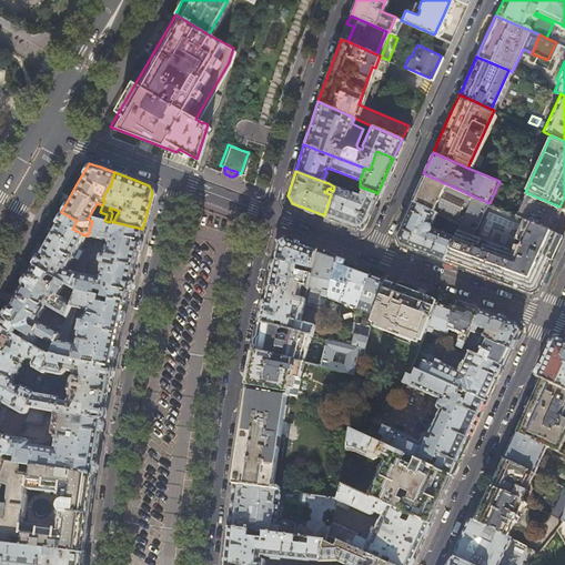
[(472,195),(423,173),(420,179),(415,188),(413,193),(413,194),(411,200),(435,211),(450,218),(460,222),(472,195)]
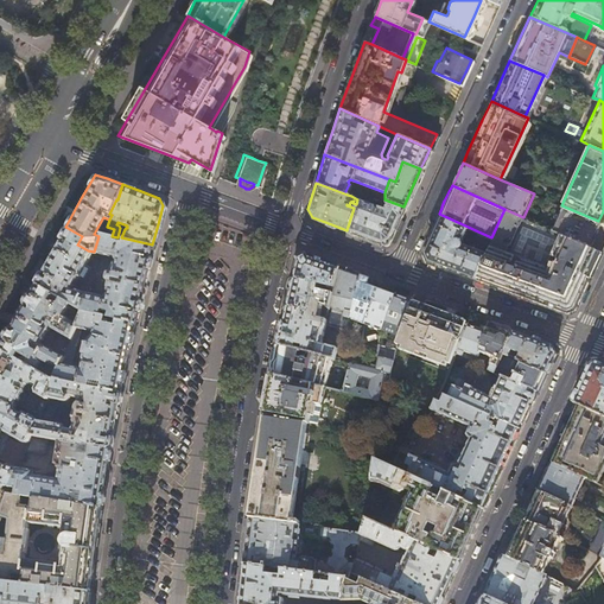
[(381,208),(357,198),(357,199),(356,204),(354,208),(347,230),(367,237),(380,242),(388,239),(404,207),(385,199),(381,208)]
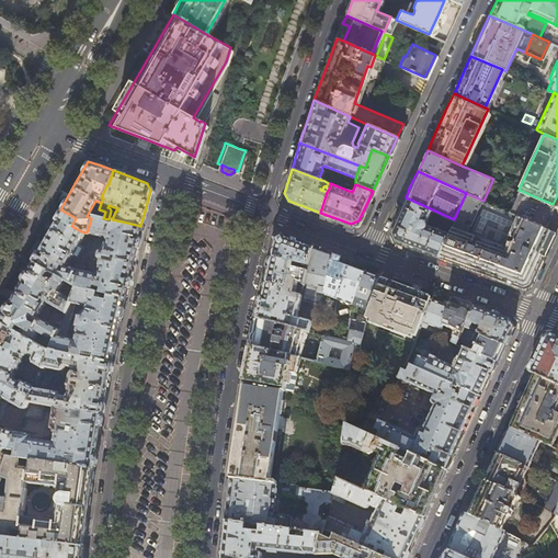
[(557,206),(553,204),(519,190),(514,188),(513,192),(510,191),(505,202),(508,204),(505,209),(554,231),(557,223),(557,220),(557,206)]
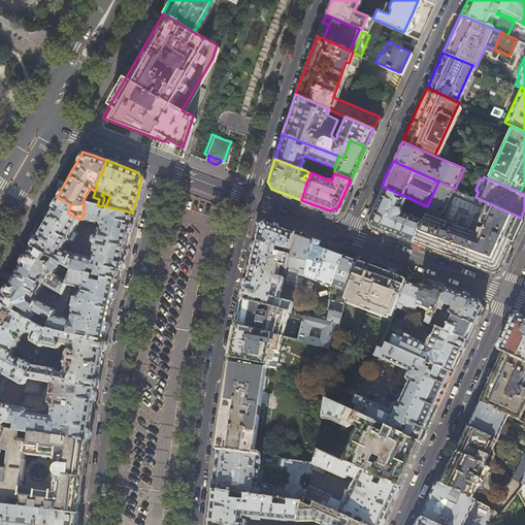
[(476,197),(455,189),(438,182),(427,206),(411,240),(443,253),(464,260),(491,270),(498,267),(505,252),(510,241),(521,218),(476,197)]
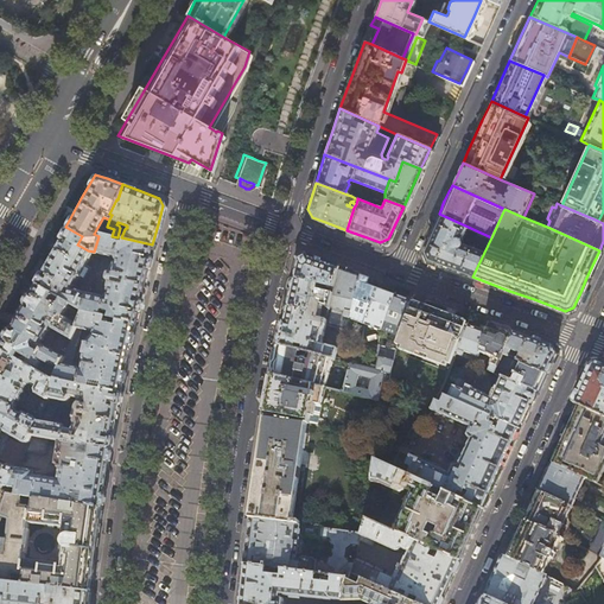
[(465,226),(439,214),(421,252),(425,259),(440,265),(472,277),(491,237),(481,233),(476,242),(474,243),(464,241),(463,243),(459,242),(459,240),(465,226)]
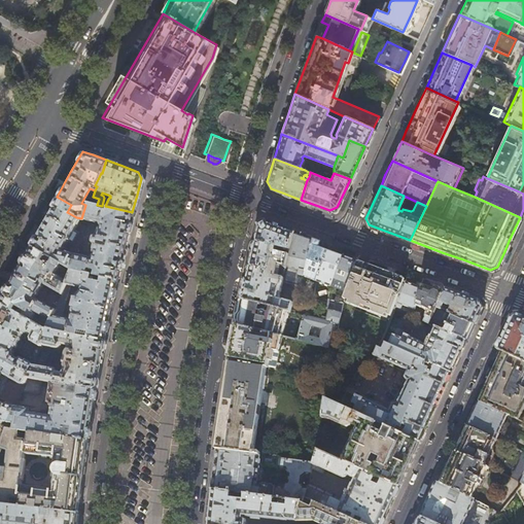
[(71,226),(76,217),(67,212),(71,205),(57,197),(43,219),(29,245),(44,254),(50,257),(59,263),(69,269),(73,252),(62,250),(58,249),(64,239),(69,242),(75,230),(71,226)]
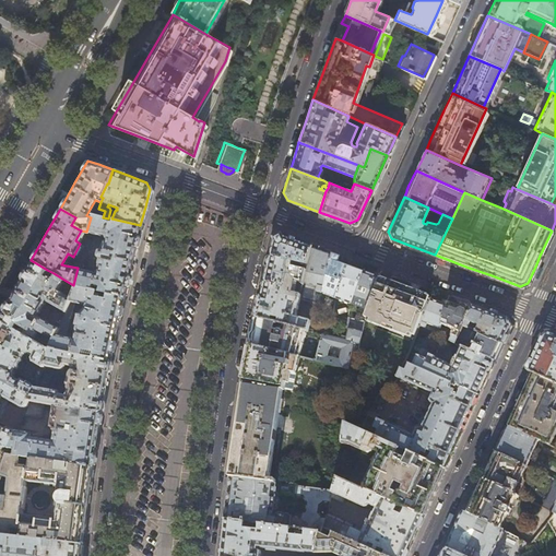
[(91,214),(91,217),(86,232),(104,235),(105,238),(105,239),(104,239),(102,241),(101,248),(98,248),(96,250),(95,255),(96,257),(98,258),(96,265),(97,268),(97,269),(95,271),(78,268),(73,285),(91,288),(92,284),(98,285),(98,291),(106,292),(122,295),(131,260),(140,225),(111,219),(108,219),(103,217),(91,214)]
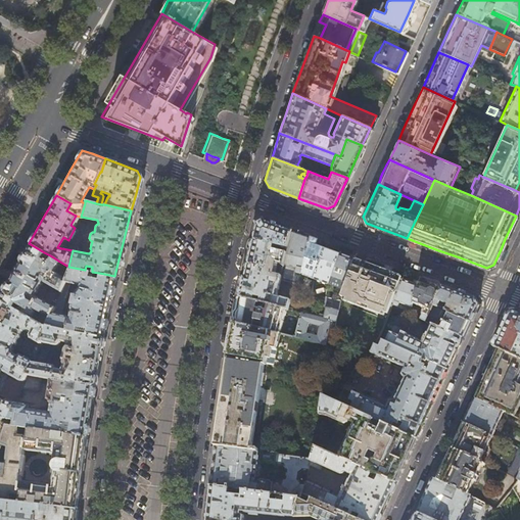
[(286,245),(290,228),(261,217),(254,221),(246,255),(237,294),(252,298),(254,292),(260,294),(258,299),(266,301),(284,305),(286,306),(289,296),(276,292),(280,276),(279,276),(279,273),(273,271),(274,265),(274,263),(273,262),(273,260),(282,262),(284,250),(272,247),(273,242),(286,245)]
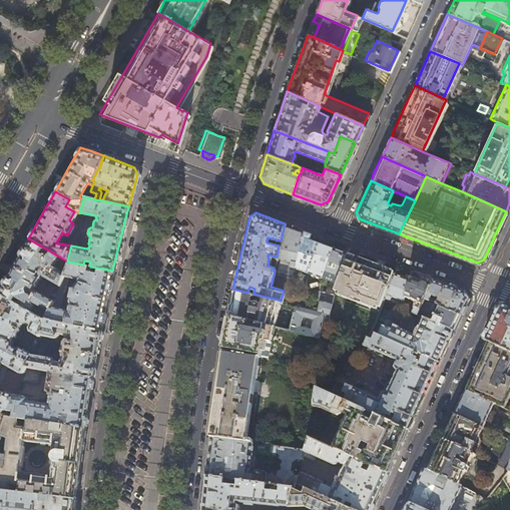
[(291,225),(285,223),(281,240),(279,245),(277,257),(296,262),(303,229),(291,225)]
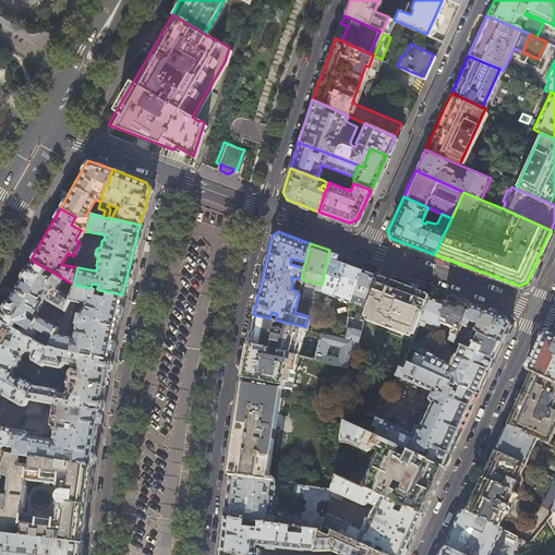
[(336,253),(329,250),(322,285),(320,290),(335,296),(345,262),(340,261),(341,255),(336,253)]
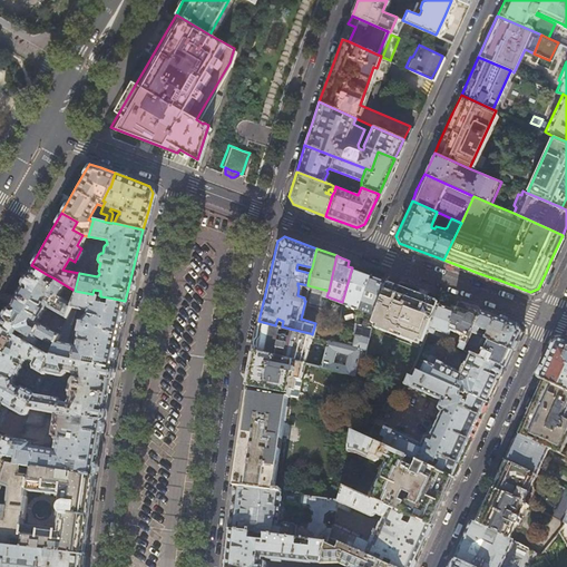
[(44,282),(48,275),(31,265),(12,297),(0,319),(0,328),(17,338),(19,332),(26,335),(22,341),(32,346),(37,338),(51,346),(55,339),(57,334),(38,323),(35,322),(45,305),(46,305),(46,306),(47,308),(64,318),(69,305),(70,303),(57,295),(64,284),(55,279),(51,285),(44,282)]
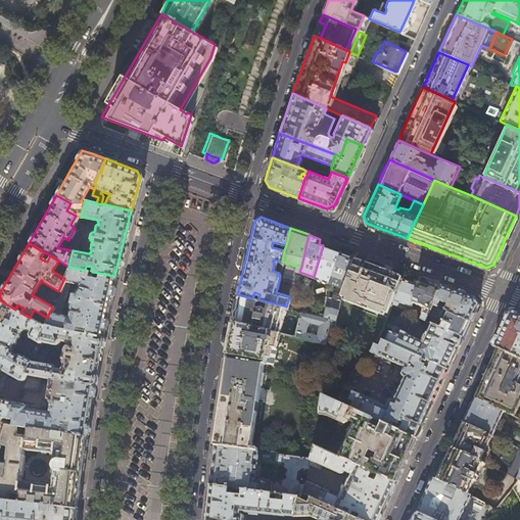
[(329,247),(323,245),(314,277),(328,282),(337,251),(329,247)]
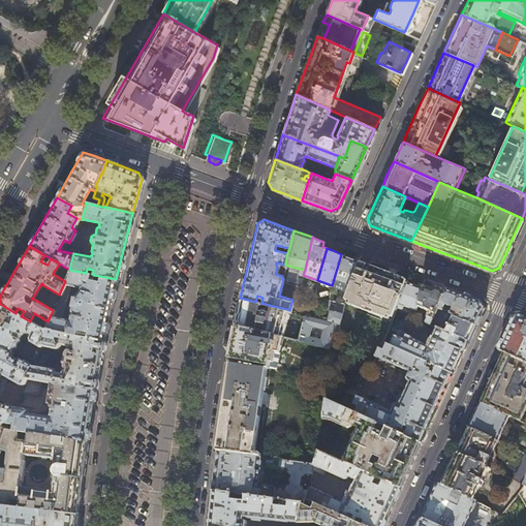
[(347,256),(341,254),(332,285),(346,290),(356,259),(347,256)]
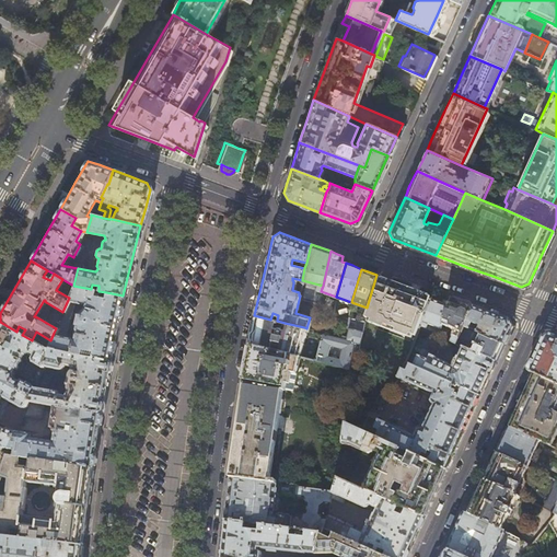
[(386,278),(376,275),(367,308),(364,315),(371,317),(370,321),(382,325),(383,322),(393,326),(392,328),(405,334),(406,331),(413,334),(417,324),(427,296),(428,293),(410,287),(386,278)]
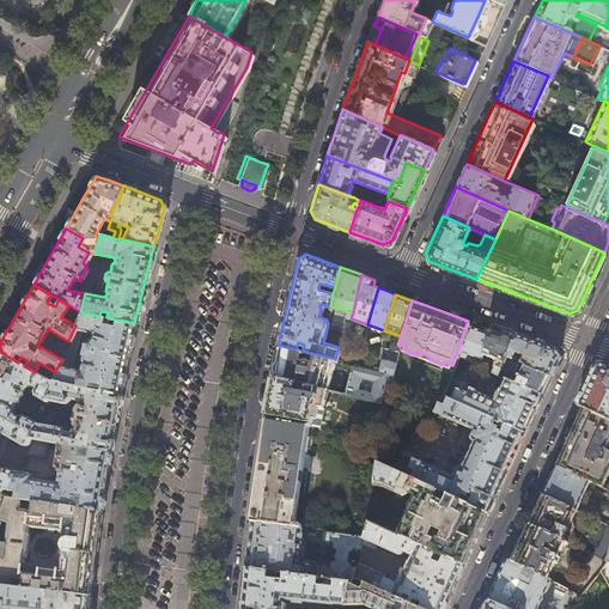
[(104,317),(99,316),(80,312),(75,326),(74,328),(79,329),(92,332),(91,336),(90,336),(85,341),(79,367),(69,365),(59,364),(55,372),(53,379),(89,387),(90,381),(102,383),(101,390),(120,394),(127,360),(134,323),(116,320),(114,327),(103,324),(104,317)]
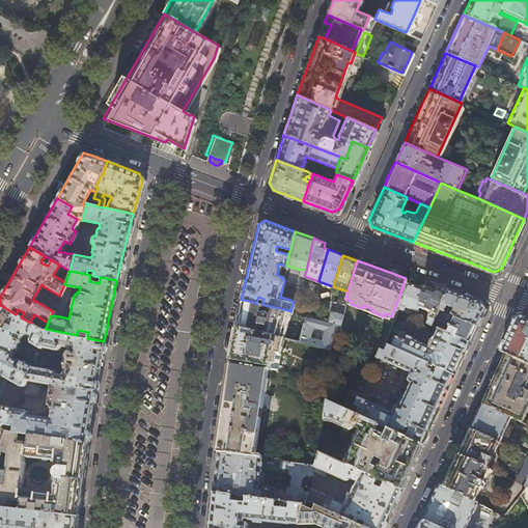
[(415,284),(405,280),(395,307),(404,310),(406,309),(407,307),(415,309),(423,287),(415,284)]
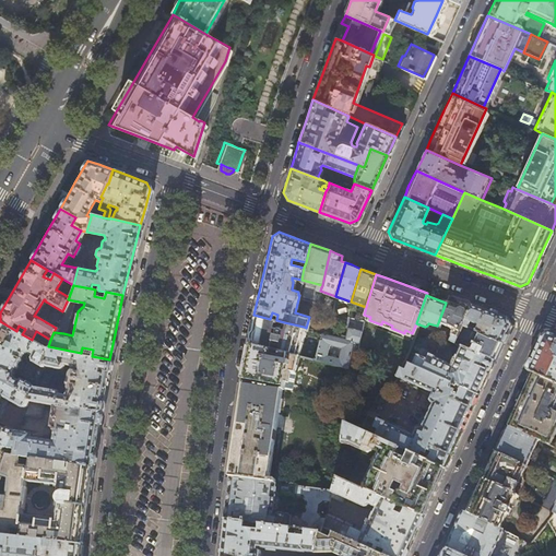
[(449,295),(446,303),(437,326),(434,332),(442,336),(446,327),(449,324),(451,328),(447,339),(452,341),(461,323),(470,303),(459,298),(449,295)]
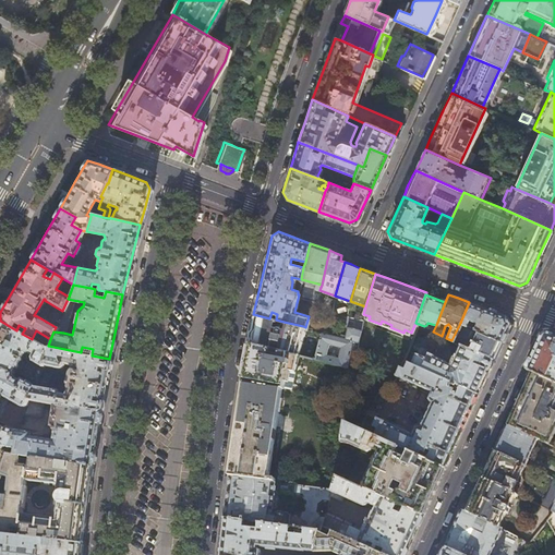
[(306,306),(315,309),(317,300),(309,298),(306,306)]
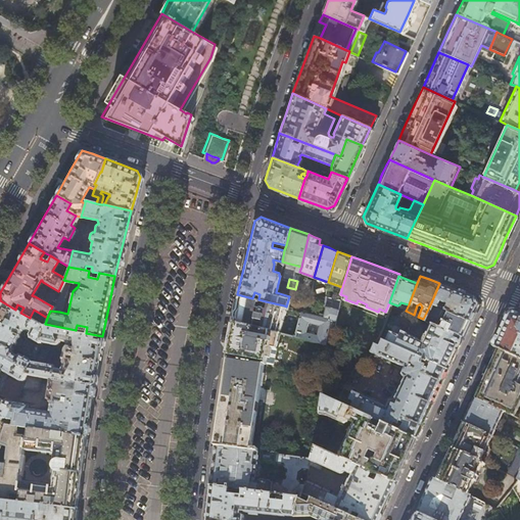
[(59,312),(67,281),(63,280),(58,291),(52,306),(50,311),(59,312)]
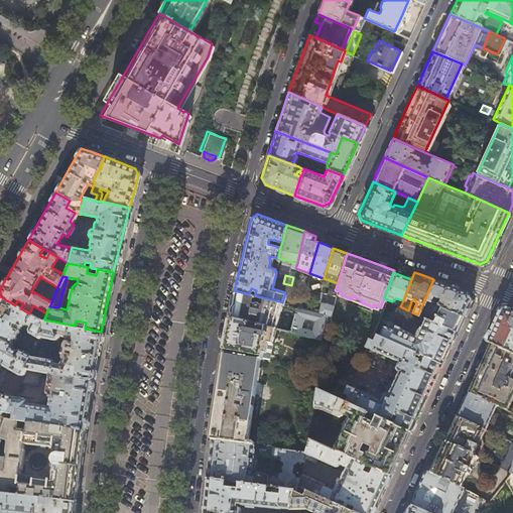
[(443,282),(433,279),(425,298),(429,300),(432,294),(439,297),(436,303),(439,305),(462,315),(466,306),(470,298),(467,291),(443,282)]
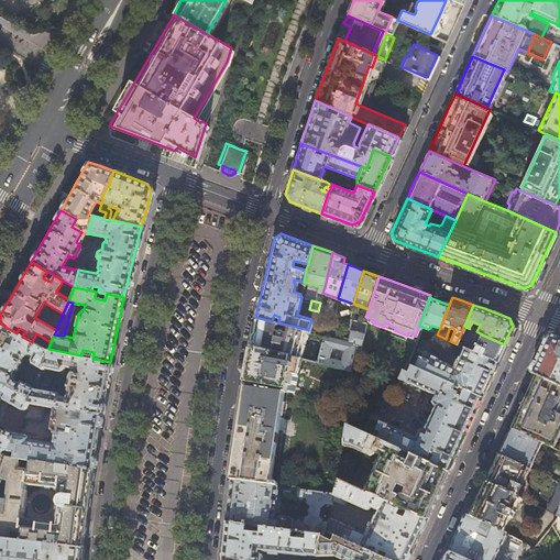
[(348,321),(346,329),(349,329),(347,339),(324,332),(322,333),(316,361),(348,369),(353,342),(359,342),(365,321),(350,316),(348,321)]
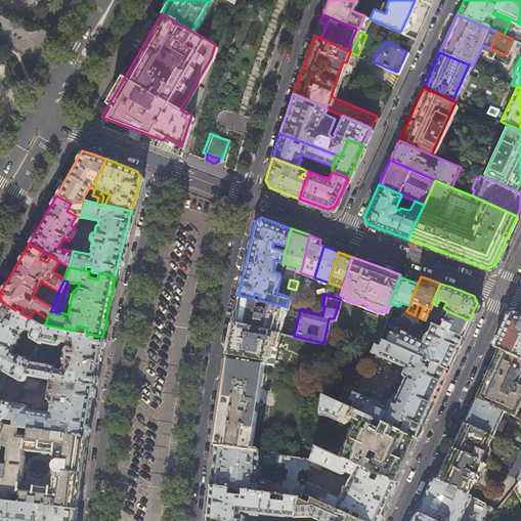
[(257,300),(253,299),(237,295),(234,309),(232,320),(253,326),(254,317),(262,319),(260,328),(277,332),(278,332),(285,306),(266,302),(265,307),(263,307),(262,306),(261,305),(259,305),(258,306),(255,305),(257,300)]
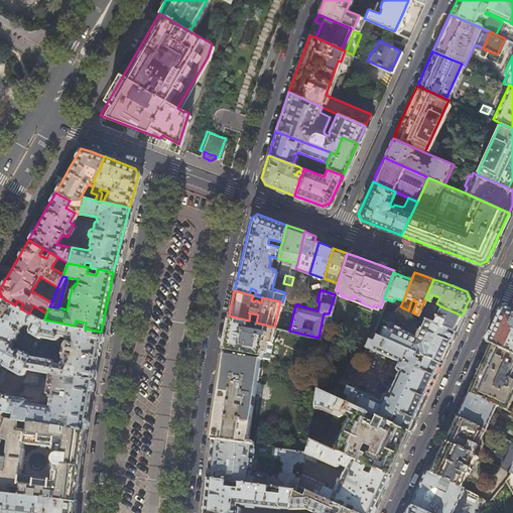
[(301,297),(316,301),(318,294),(303,291),(301,297)]
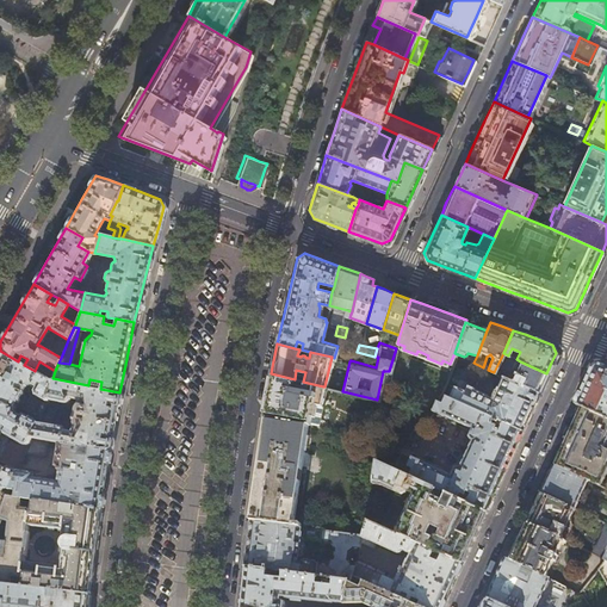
[(24,365),(18,361),(0,351),(0,394),(0,400),(11,406),(12,406),(16,400),(18,401),(25,392),(23,390),(22,389),(25,383),(31,382),(35,385),(32,389),(33,391),(44,398),(44,396),(51,381),(35,371),(24,365)]
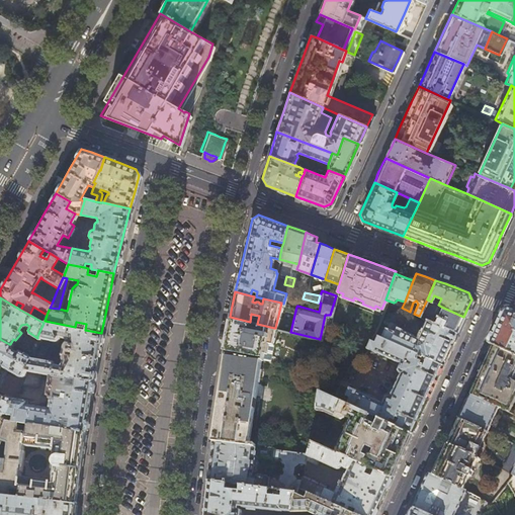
[(459,325),(463,317),(441,307),(438,315),(437,314),(436,316),(436,317),(434,323),(456,333),(459,325)]
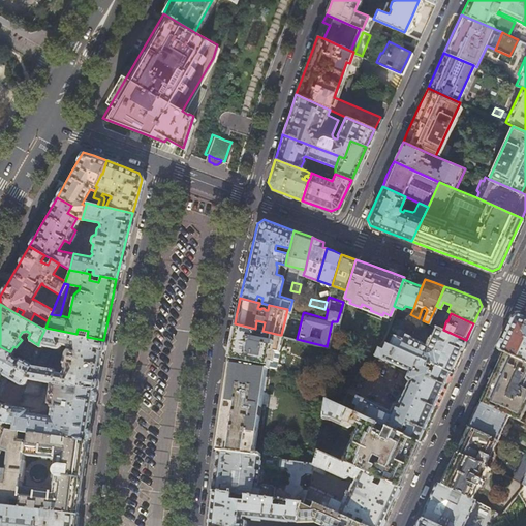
[(496,347),(505,351),(525,361),(525,316),(517,313),(511,315),(503,332),(496,347)]
